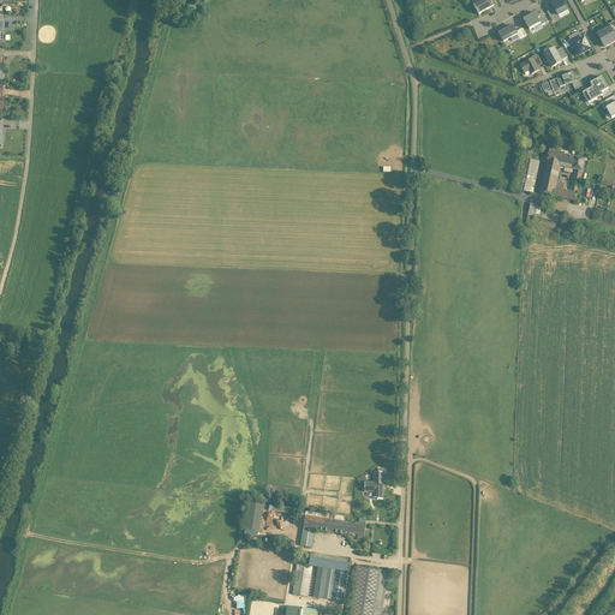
[(489,0),(484,0),(475,6),(479,16),(494,9),(489,0)]
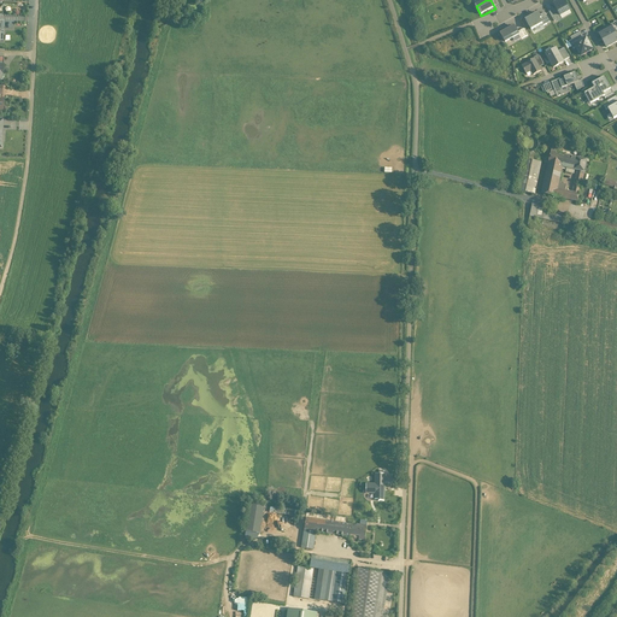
[(563,1),(552,7),(554,11),(559,19),(570,12),(563,1)]
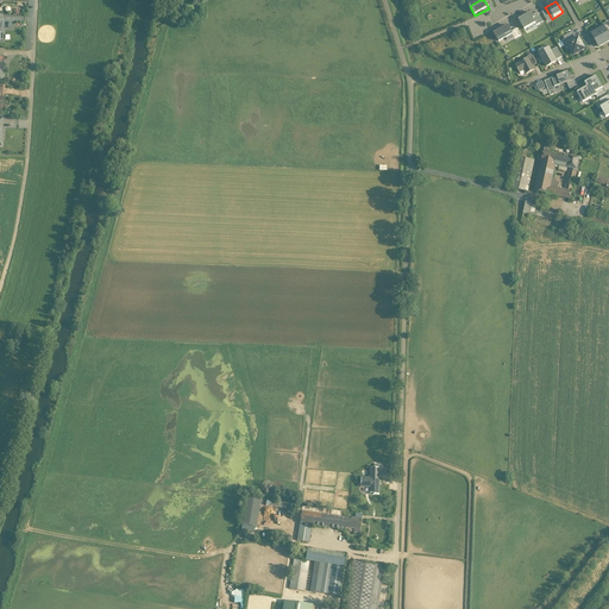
[(552,19),(547,11),(542,13),(547,24),(553,20),(552,19)]
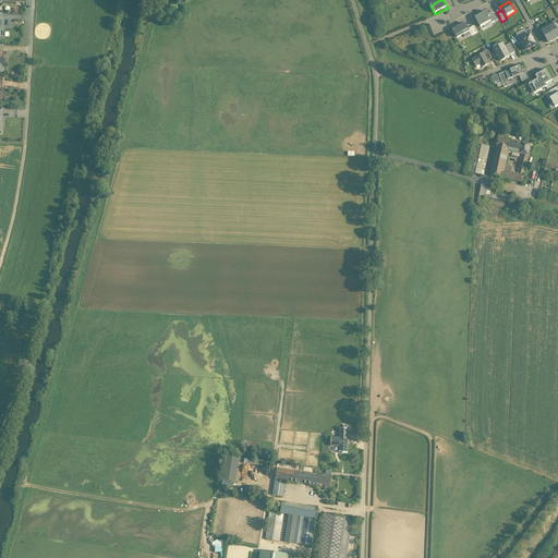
[(487,12),(475,19),(481,27),(490,22),(488,17),(489,17),(488,14),(487,12)]
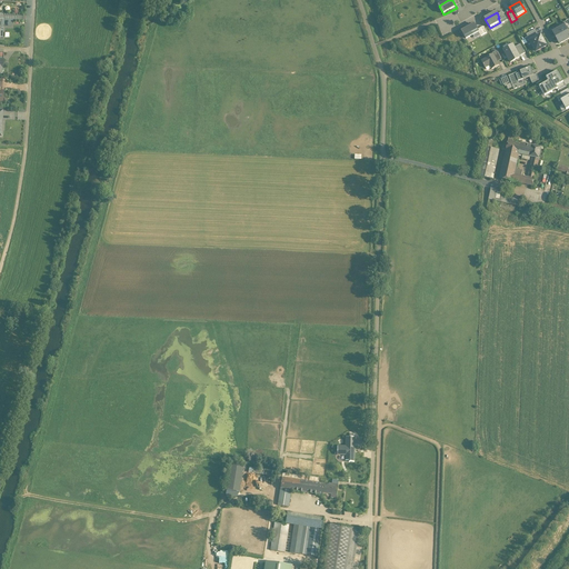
[(502,12),(498,15),(499,18),(498,18),(500,22),(501,25),(507,21),(502,12)]
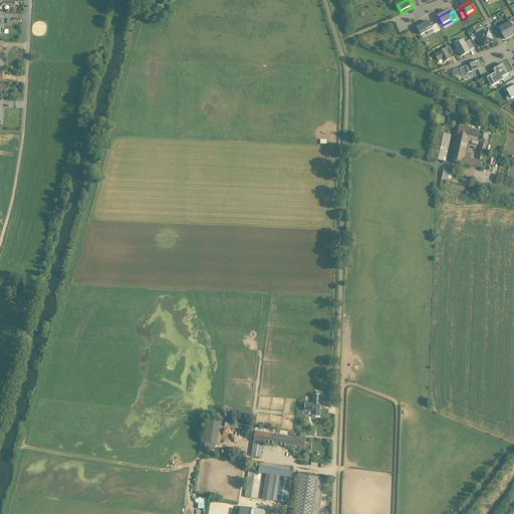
[(429,22),(418,28),(421,35),(433,29),(432,27),(429,22)]
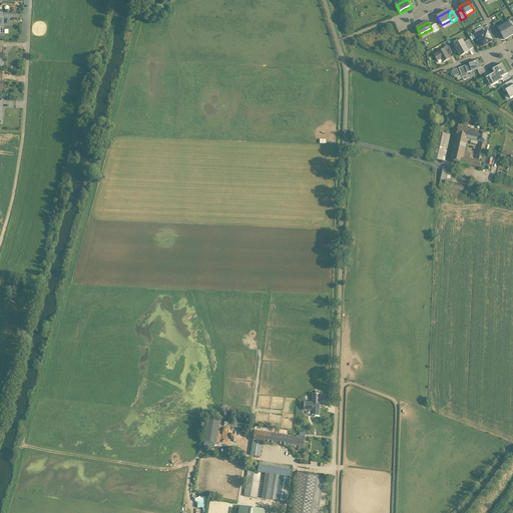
[(436,24),(431,27),(432,29),(434,33),(439,30),(436,24)]
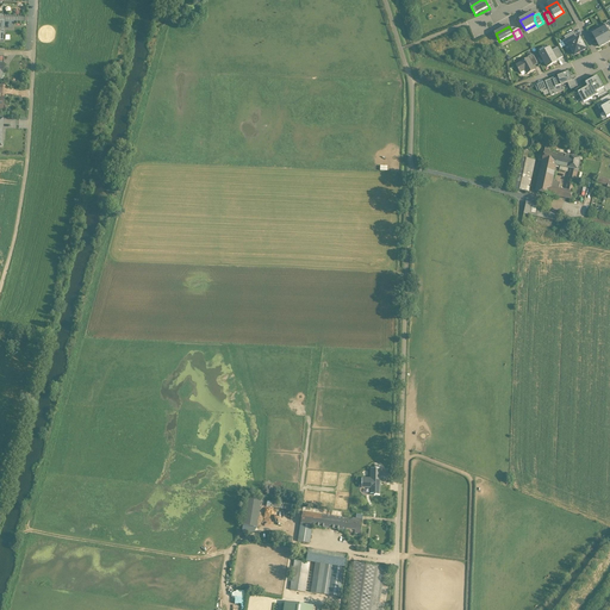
[(605,29),(593,35),(599,48),(609,42),(609,36),(609,35),(605,29)]
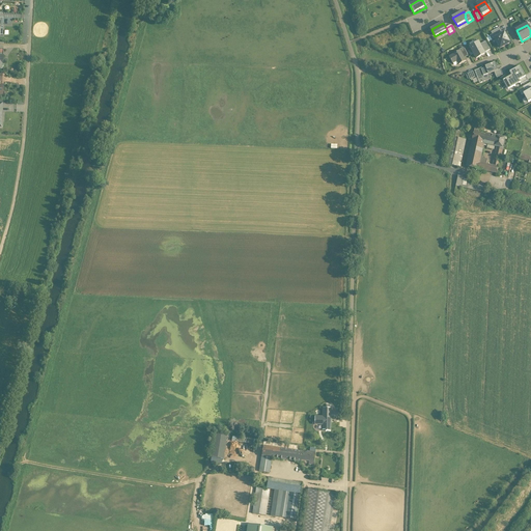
[(495,39),(503,34),(500,28),(492,32),(493,35),(490,36),(492,40),(495,39)]
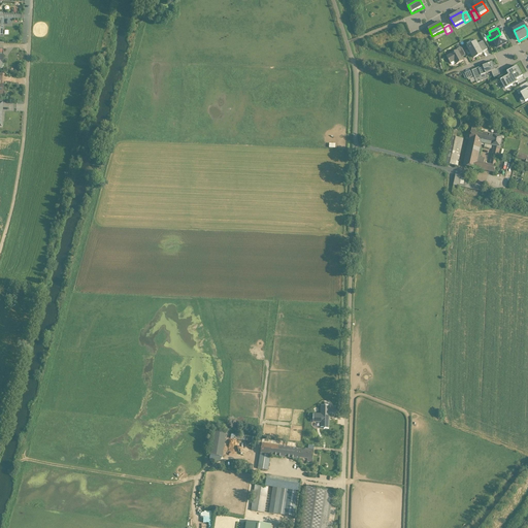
[(492,39),(498,48),(507,43),(502,33),(500,34),(492,39)]
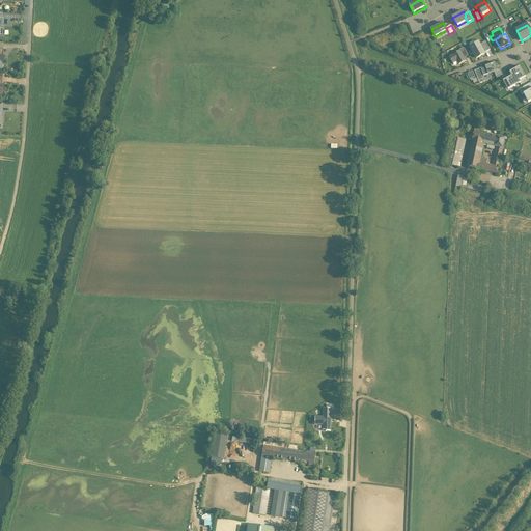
[(485,42),(480,46),(484,53),(491,50),(485,42)]
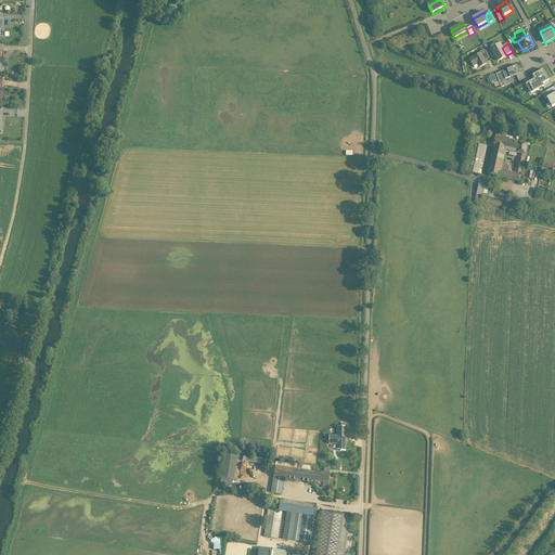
[(501,44),(492,49),(499,62),(506,56),(506,55),(502,48),(501,44)]
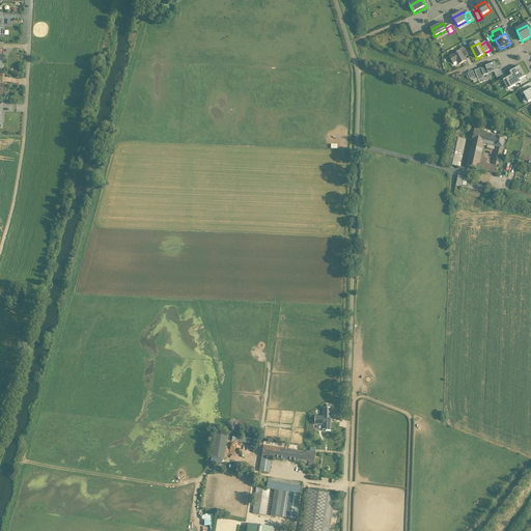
[(455,54),(449,57),(453,64),(456,62),(458,65),(466,61),(465,58),(460,50),(455,53),(455,54)]
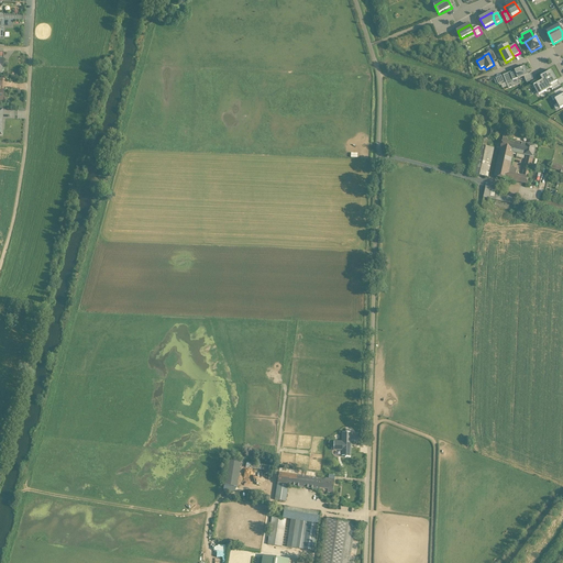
[(515,72),(516,73),(518,79),(523,77),(528,75),(525,67),(515,72)]
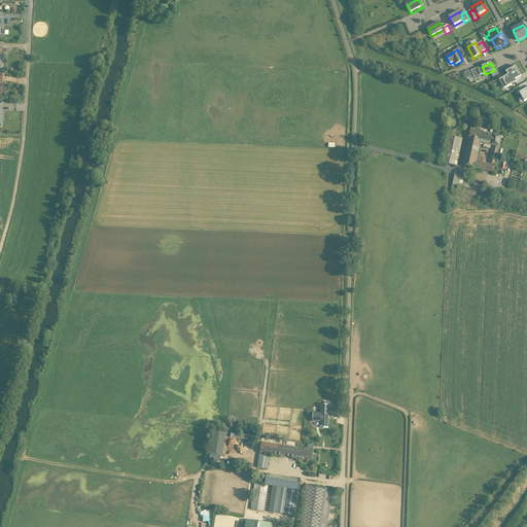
[(522,77),(517,66),(505,72),(507,76),(499,80),(503,86),(505,85),(507,88),(517,82),(516,80),(522,77)]
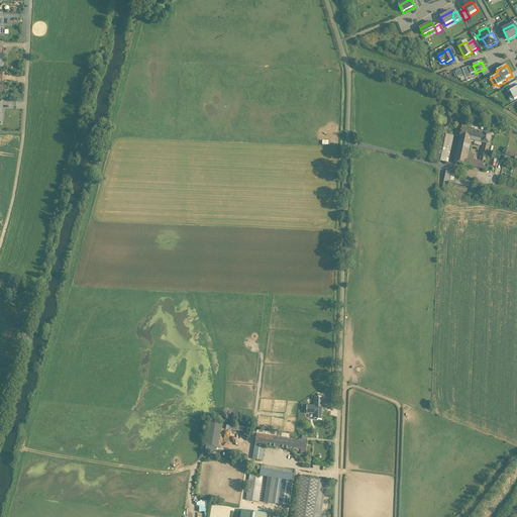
[(470,67),(462,70),(467,82),(478,78),(476,73),(474,67),(470,69),(470,67)]
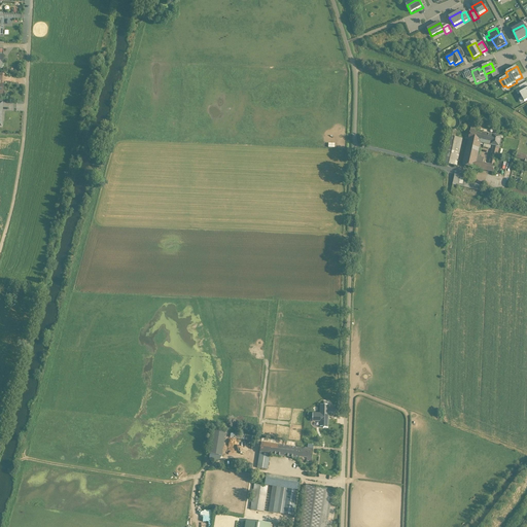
[(520,94),(526,89),(526,81),(519,86),(520,89),(516,91),(518,95),(520,94)]
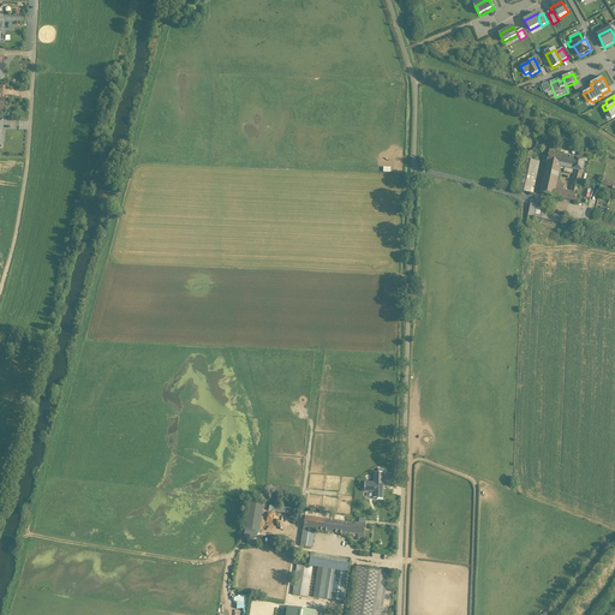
[(529,153),(527,153),(525,153),(524,151),(515,190),(533,193),(539,162),(535,161),(536,153),(532,151),(532,153),(531,153),(530,153),(529,153)]
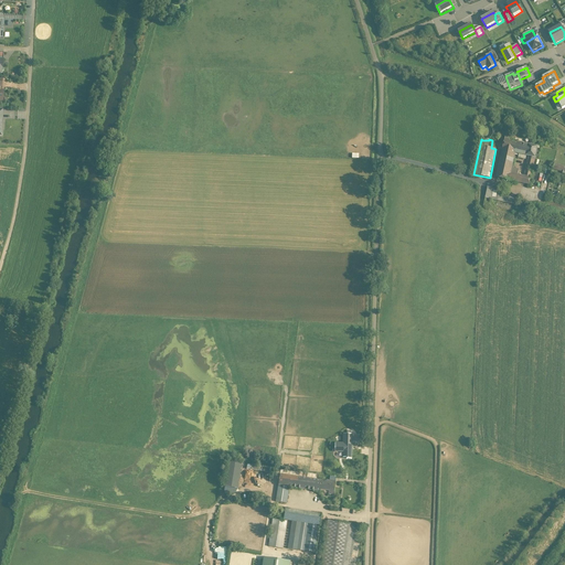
[(510,141),(504,140),(502,150),(515,153),(518,142),(510,141)]
